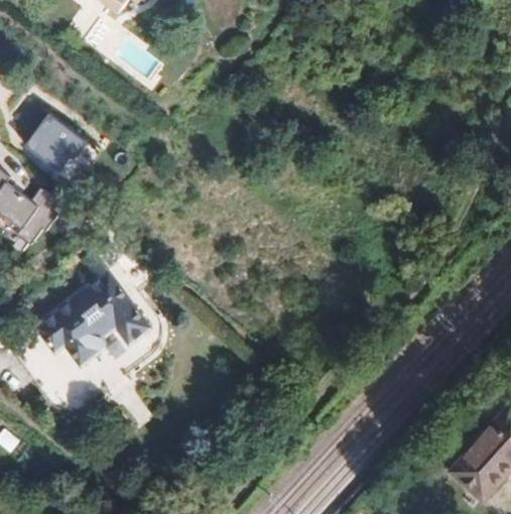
[(106,55),(122,31),(97,14),(81,38),(106,55)]
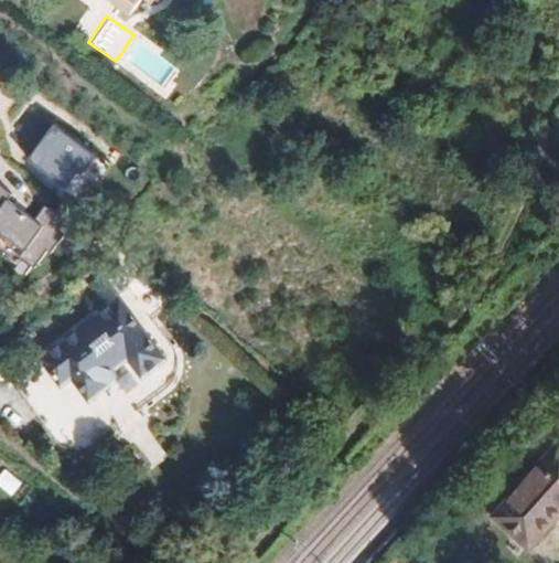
[(99,156),(55,123),(25,161),(65,191),(82,169),(86,172),(99,156)]
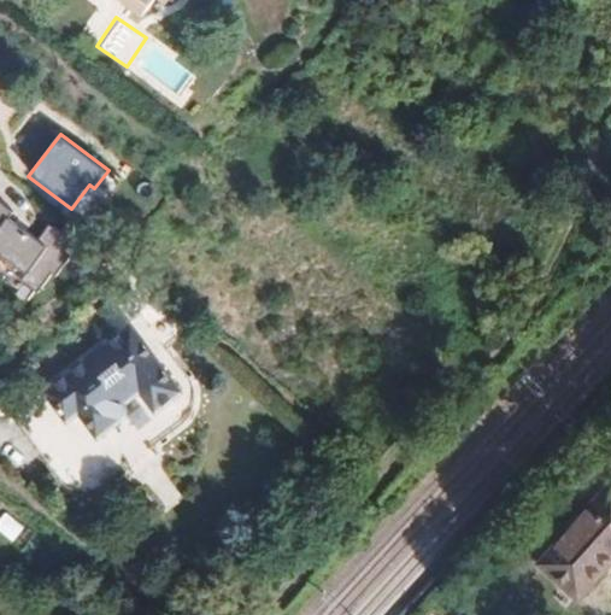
[(16,212),(0,201),(0,280),(13,291),(21,280),(36,292),(51,273),(57,277),(69,262),(64,250),(74,238),(51,220),(36,238),(9,218),(16,212)]
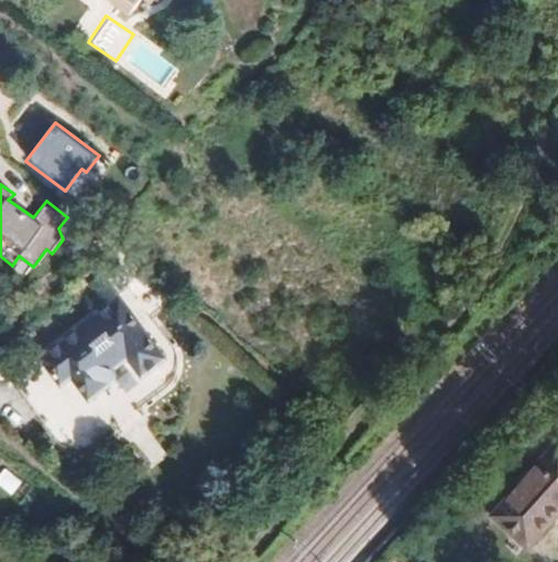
[(18,370),(7,378),(51,434),(58,442),(65,445),(81,444),(166,381),(172,347),(124,289),(18,370)]
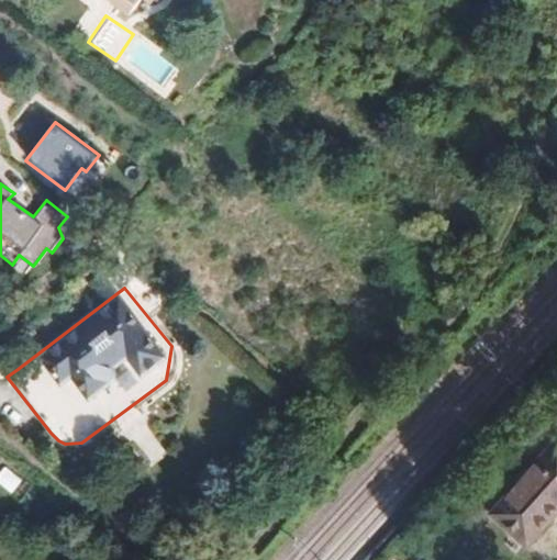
[(556,400),(545,415),(556,426),(556,400)]
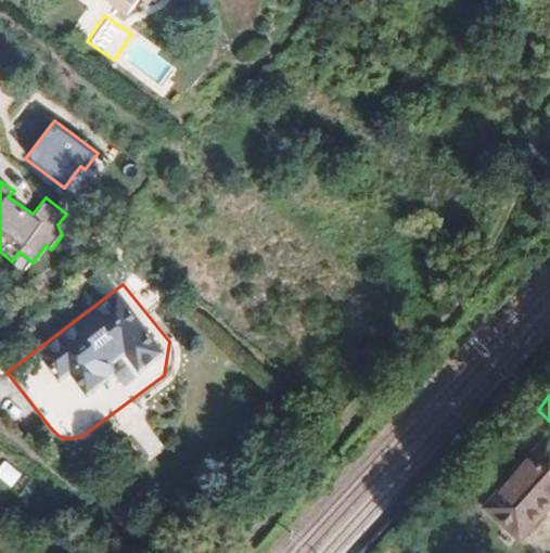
[(549,434),(548,433),(483,505),(516,535),(549,496),(549,434)]
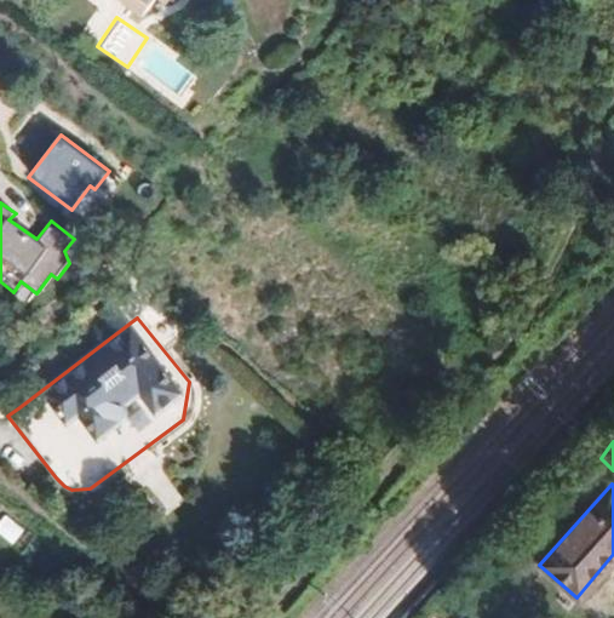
[(4,514),(0,520),(0,531),(32,549),(40,536),(4,514)]
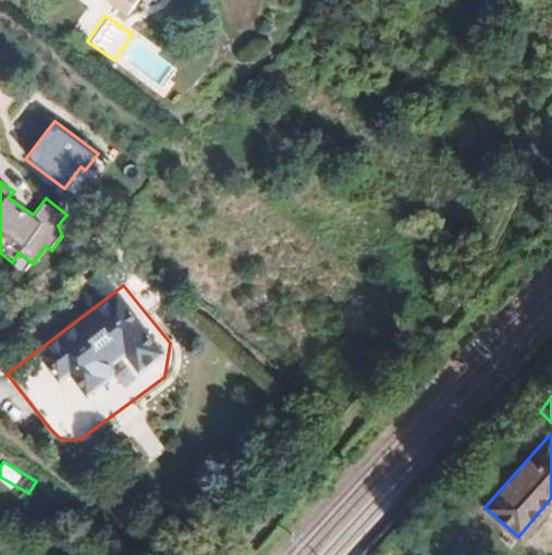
All buildings are outlined.
